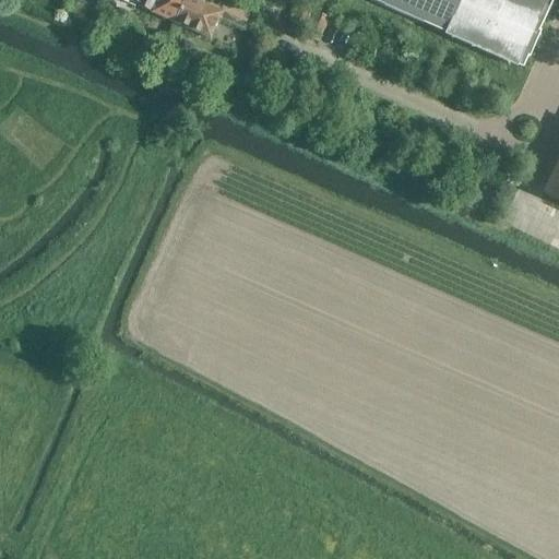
[(147,0),(144,9),(177,24),(187,0),(147,0)]
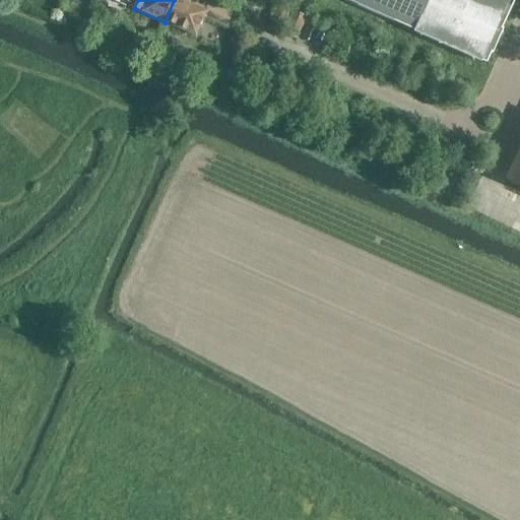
[(196,37),(197,36),(206,16),(226,25),(233,11),(207,0),(174,0),(165,22),(196,37)]
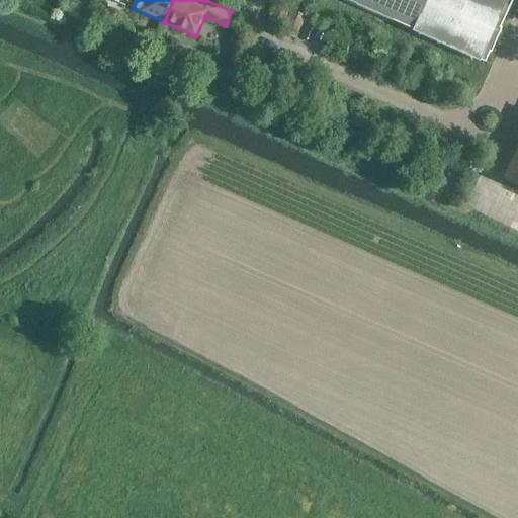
[(343,0),(484,63),(512,0),(343,0)]
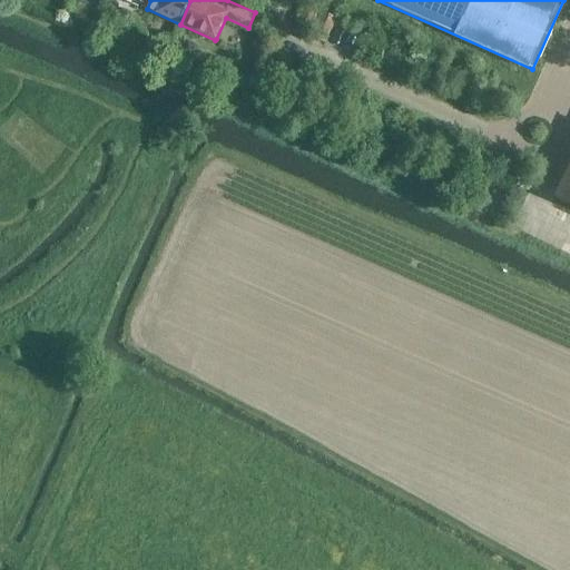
[(312,26),(318,13),(306,7),(300,20),(312,26)]
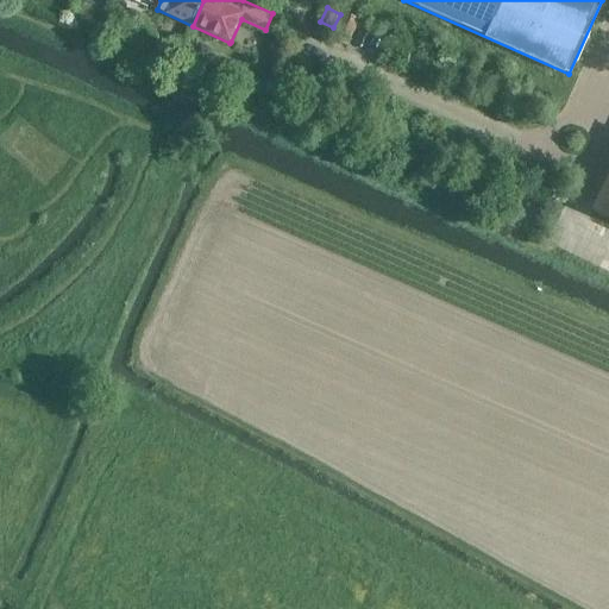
[(358,20),(345,13),(331,42),(344,49),(358,20)]
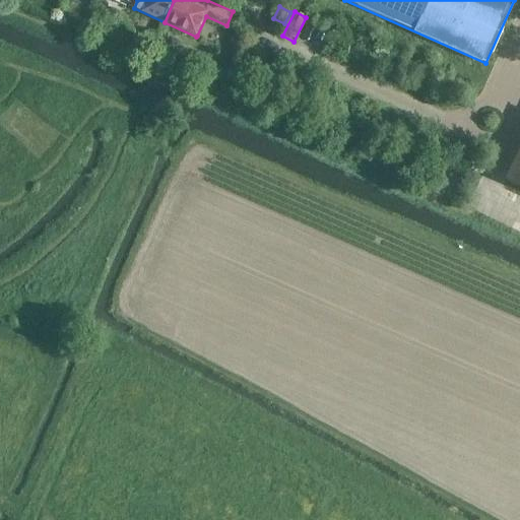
[(519,147),(504,181),(519,189),(519,147)]
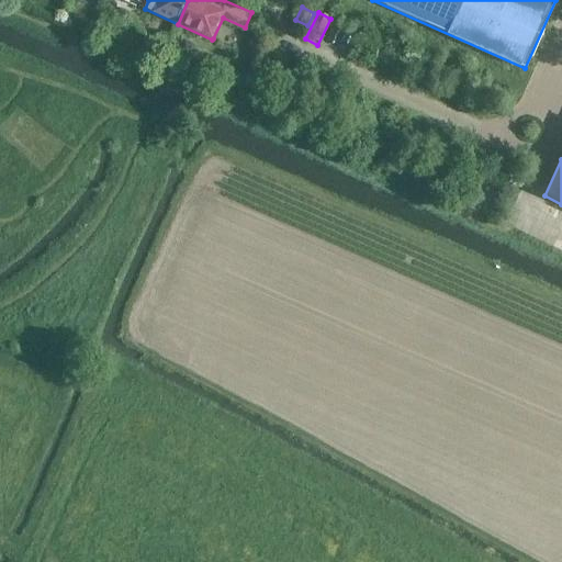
All buildings are outlined.
